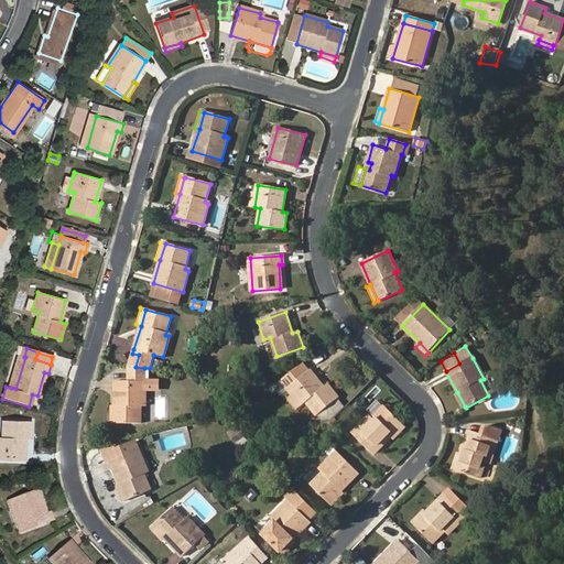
[(21,356),(11,388),(15,389),(25,357),(24,357),(21,356)]
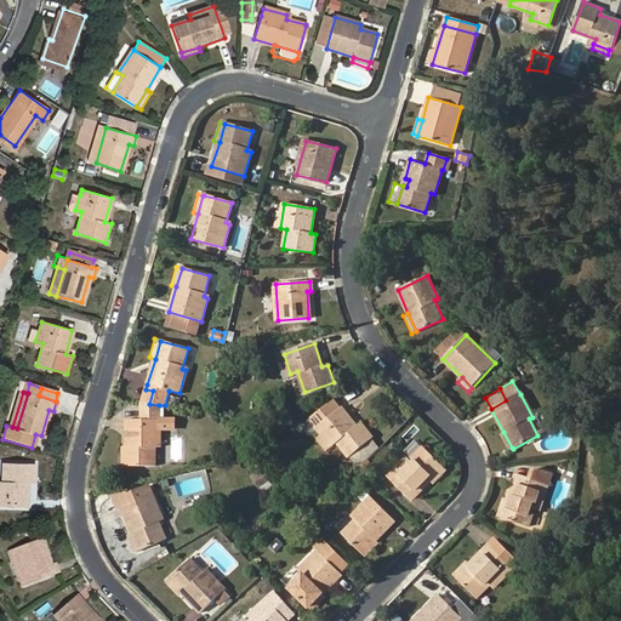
[(126,446),(126,466),(154,466),(155,445),(159,445),(159,429),(159,420),(159,405),(149,404),(141,403),(141,420),(126,420),(126,446)]
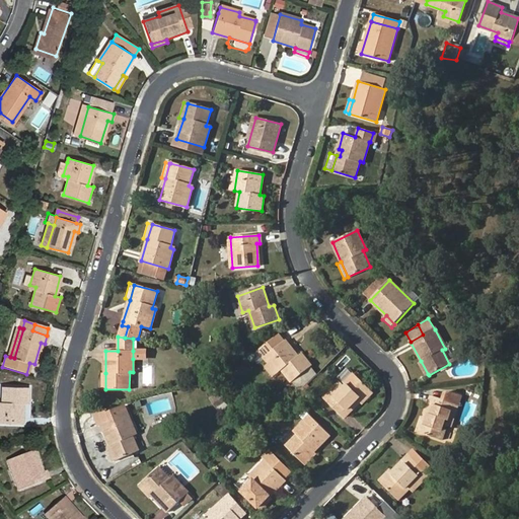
[(301,354),(298,357),(284,342),(264,358),(275,371),(279,368),(291,382),(311,366),(301,354)]
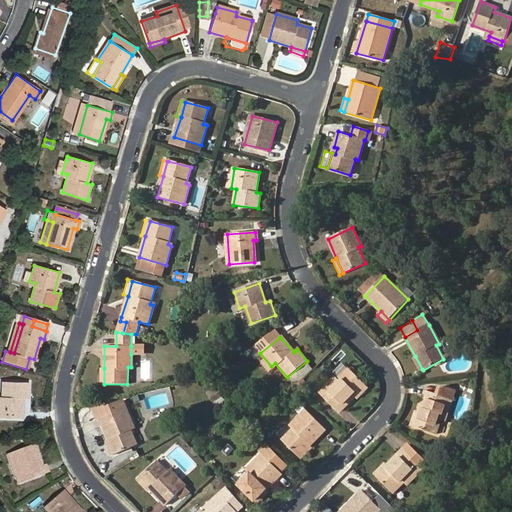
[(418,372),(422,369),(415,356),(411,358),(418,372)]
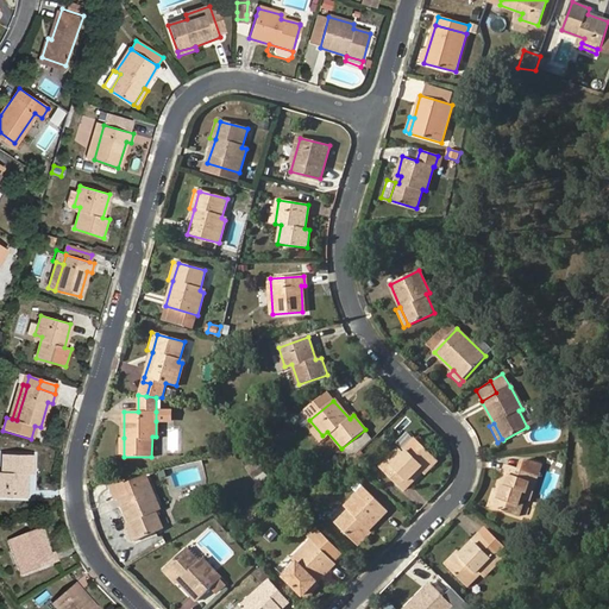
[(421,472),(434,458),(415,439),(401,453),(397,450),(380,468),(403,490),(421,472)]
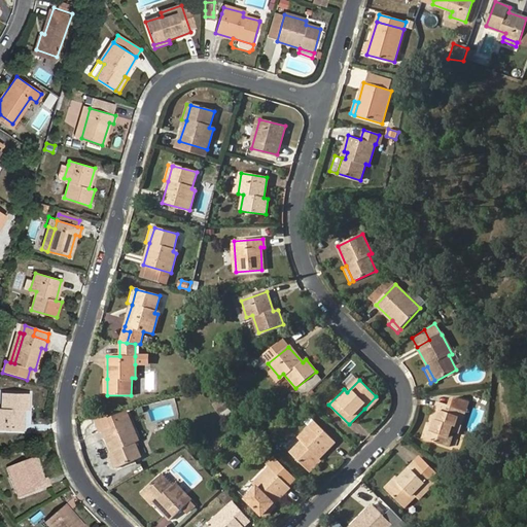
[(0,429),(22,430),(23,410),(28,410),(28,394),(3,393),(2,413),(0,412),(0,429)]
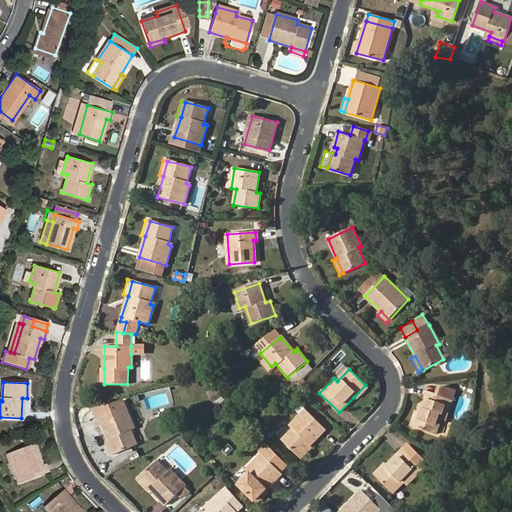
[(368,388),(365,385),(354,397),(357,400),(368,388)]
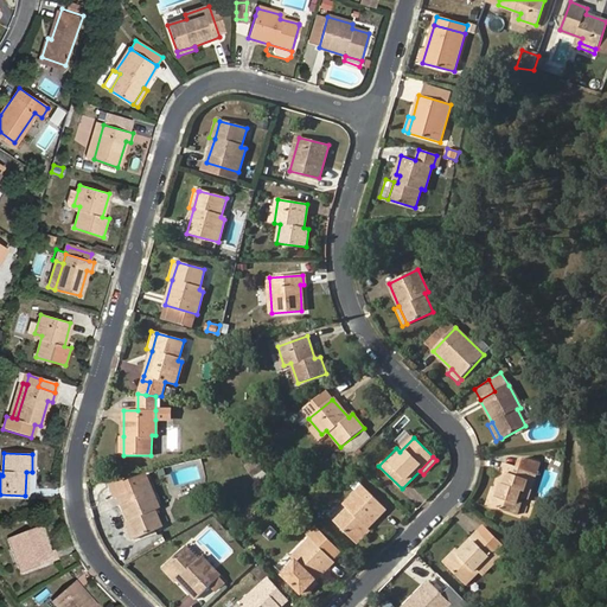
[(243,467),(256,481),(266,472),(253,459),(243,467)]
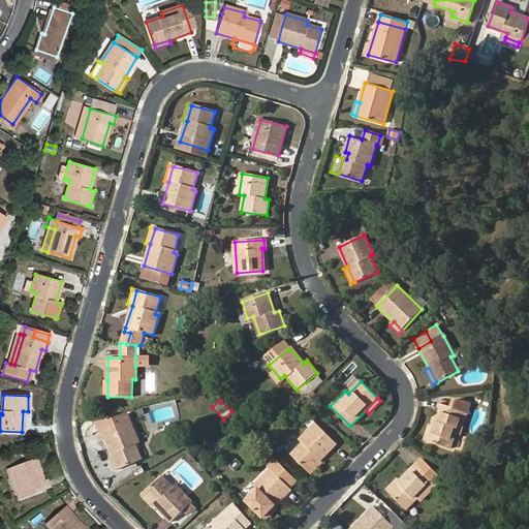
[(432,426),(428,441),(452,448),(457,432),(461,433),(467,412),(439,404),(432,426)]
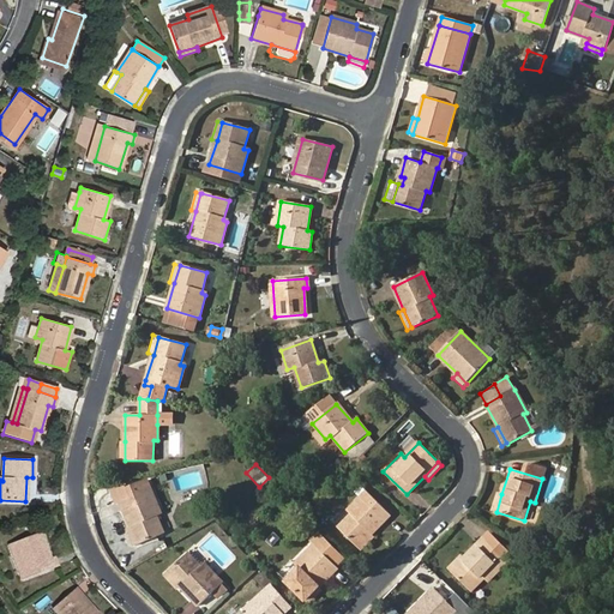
[(130,524),(138,545),(163,533),(156,515),(160,512),(150,489),(145,480),(126,487),(131,498),(120,503),(128,522),(130,524)]
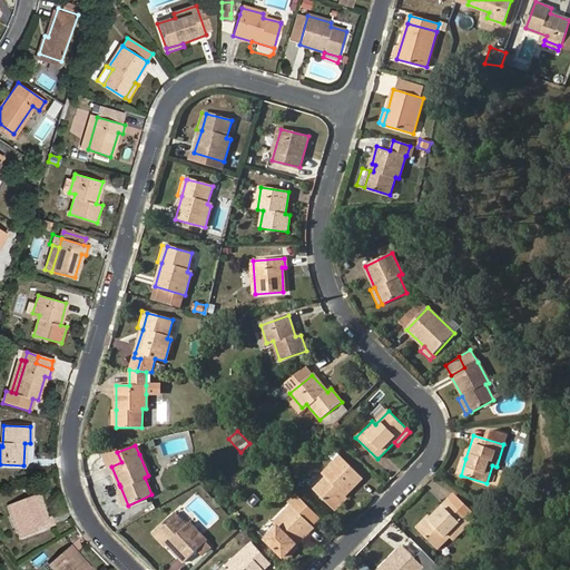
[(108,468),(111,467),(121,462),(117,452),(115,449),(101,453),(108,468)]
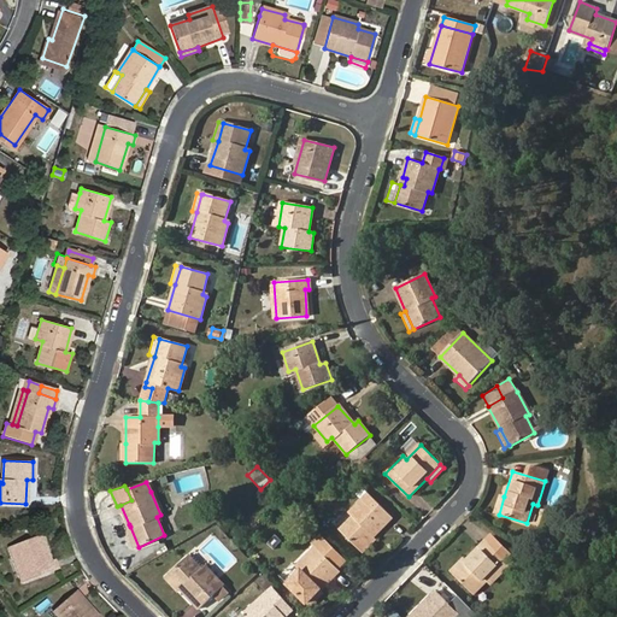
[(360,550),(374,536),(392,518),(368,494),(352,512),(354,516),(340,530),(360,550)]
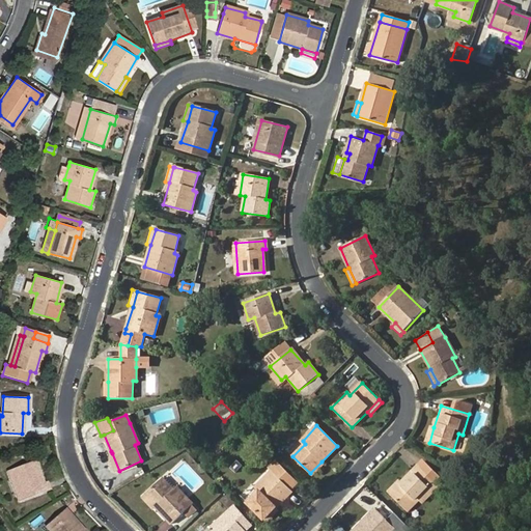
[(424,441),(429,443),(434,427),(429,425),(424,441)]
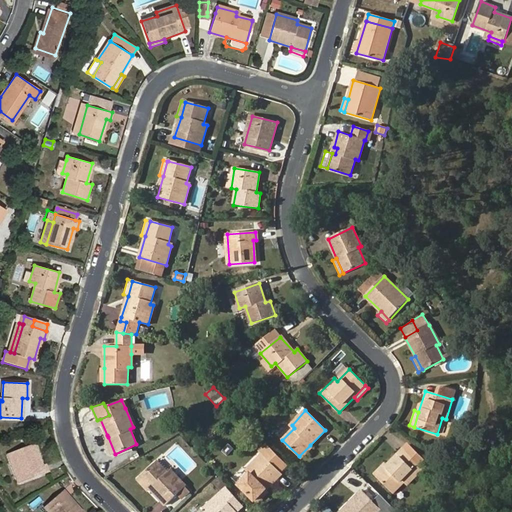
[(111,456),(115,454),(108,437),(104,439),(111,456)]
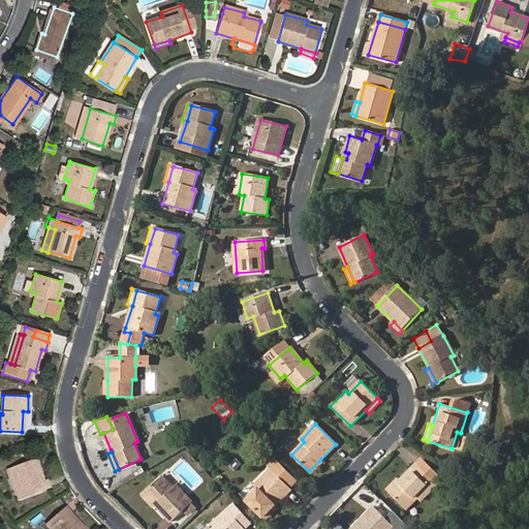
[(263,518),(276,505),(291,490),(289,489),(298,480),(276,458),(268,466),(271,470),(255,485),(258,488),(246,501),(263,518)]
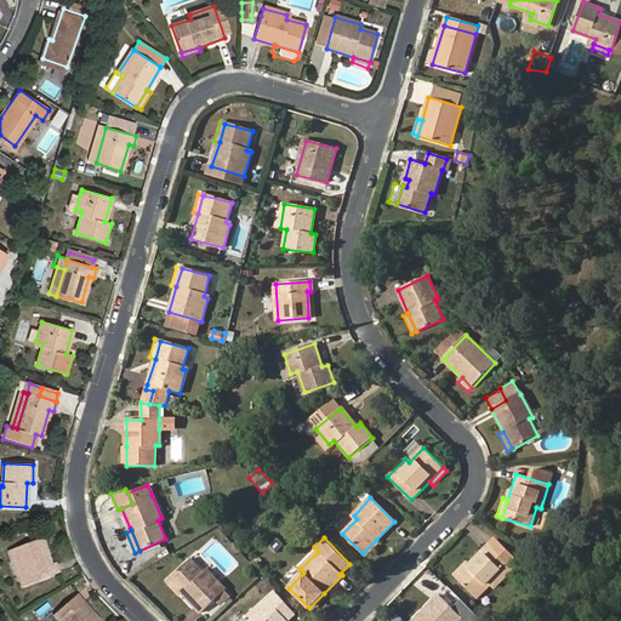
[(40,540),(16,550),(29,584),(57,573),(53,564),(50,565),(40,540)]
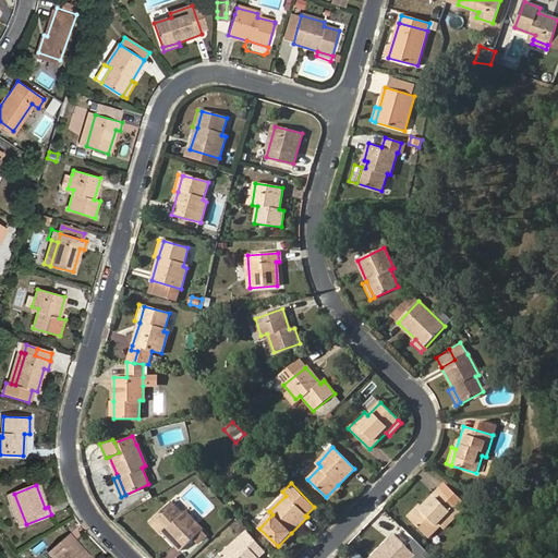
[(341,488),(338,485),(326,497),(329,501),(341,488)]
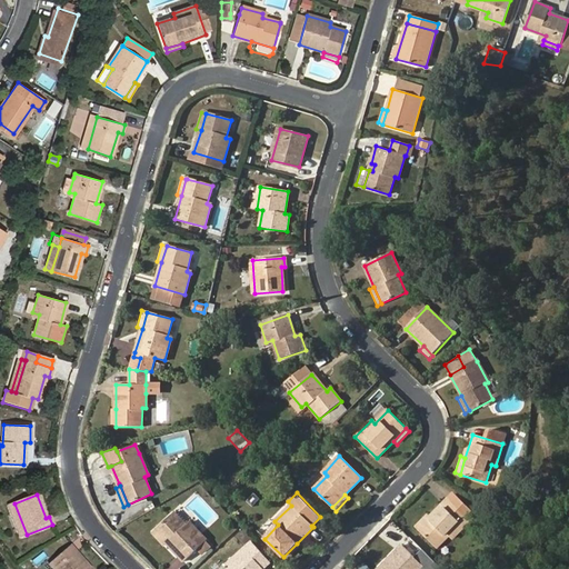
[(430,516),(418,528),(418,529),(437,547),(449,535),(452,538),(469,520),(448,499),(430,516)]
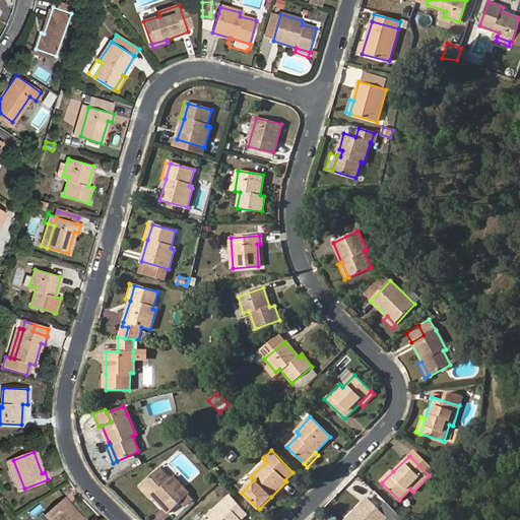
[(142,484),(153,497),(168,513),(181,501),(184,505),(191,498),(188,495),(174,478),(171,481),(158,468),(142,484)]
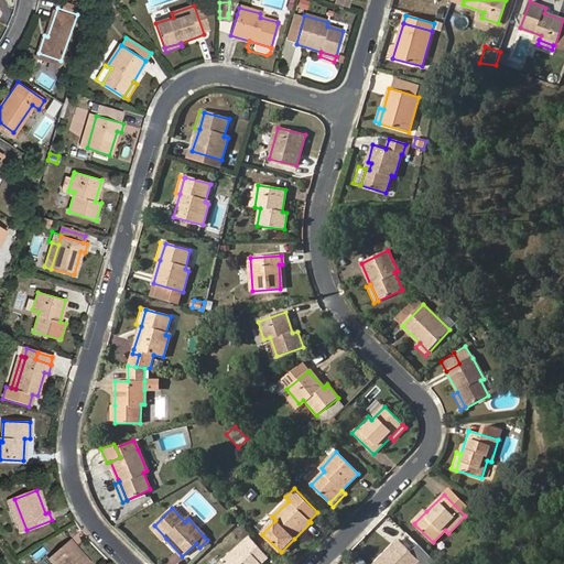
[(411,521),(414,523),(426,511),(423,508),(411,521)]
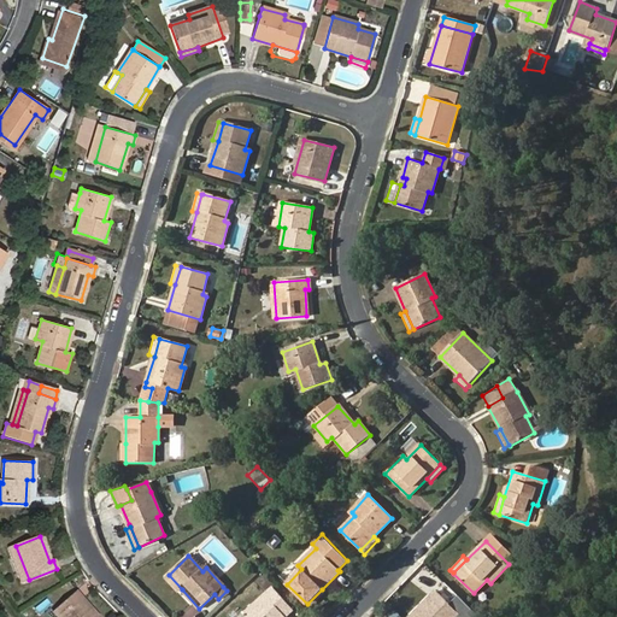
[(177,594),(182,589),(169,575),(164,580),(177,594)]
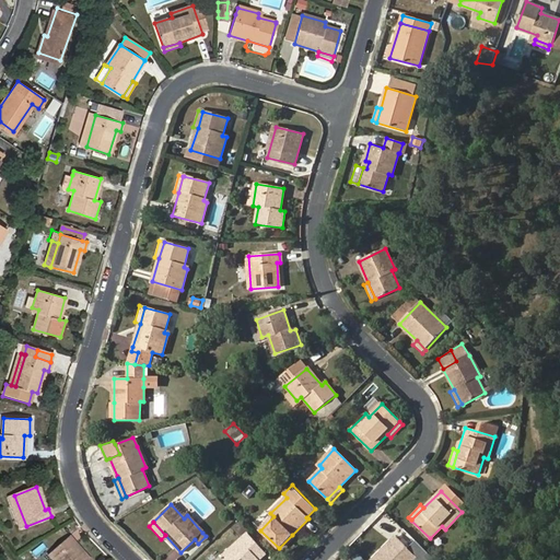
[(263,559),(268,557),(248,534),(241,540),(224,556),(228,559),(225,559),(263,559)]
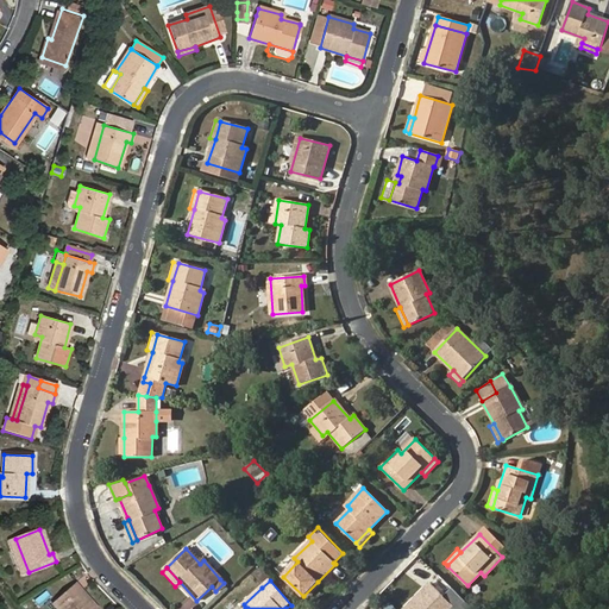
[(321,585),(318,582),(303,596),(308,601),(321,585)]
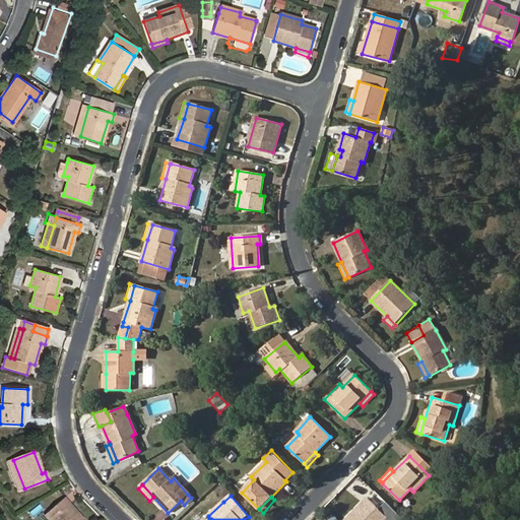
[(351,514),(345,519),(385,519),(387,518),(368,498),(351,514)]
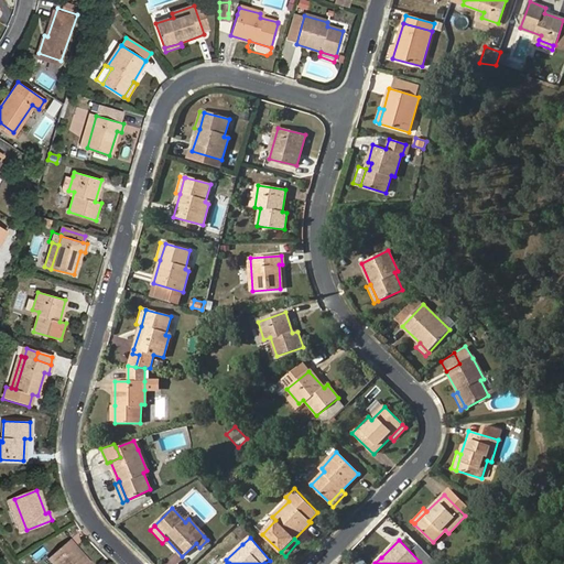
[(53,563),(89,563),(69,541),(49,559),(53,563)]
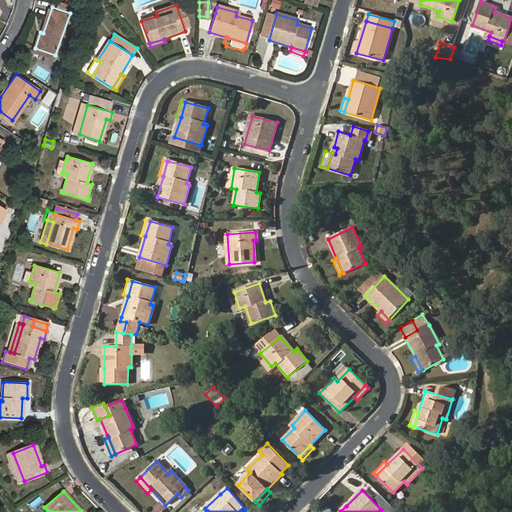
[(335,510),(336,511),(340,511),(346,506),(343,503),(335,510)]
